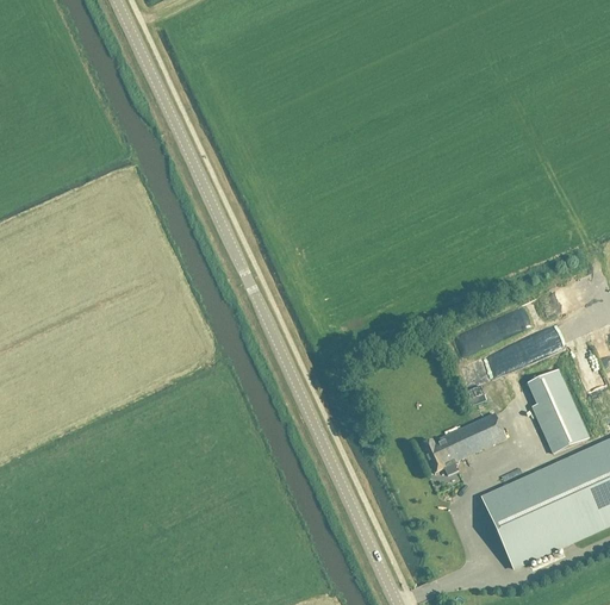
[(566,340),(590,329),(585,319),(562,330),(566,340)]
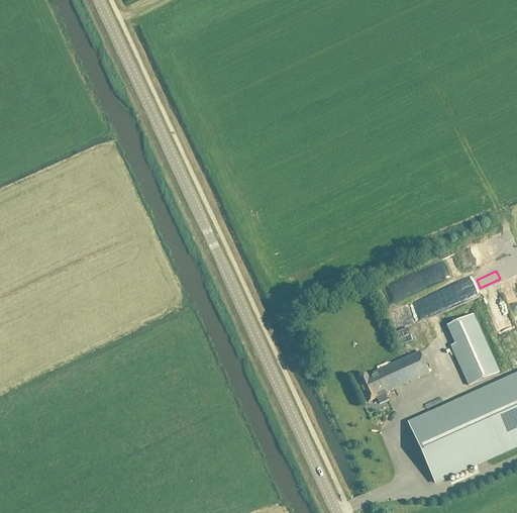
[(392,306),(396,320),(406,316),(408,323),(418,319),(424,335),(437,331),(431,316),(439,314),(435,304),(443,301),(439,290),(392,306)]
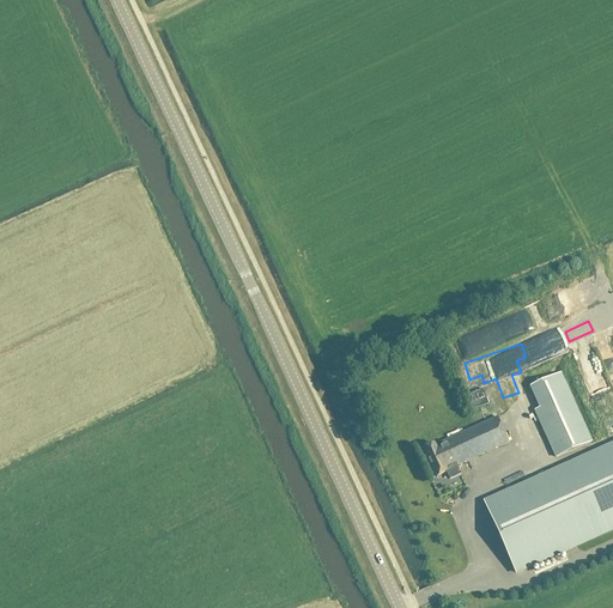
[(535,407),(556,454),(590,437),(560,370),(530,383),(540,405),(535,407)]
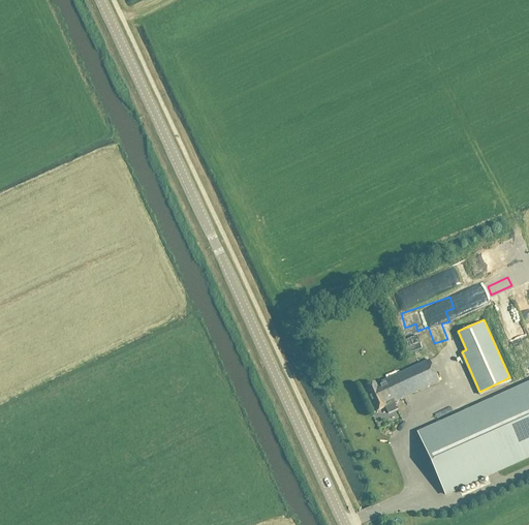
[(389,409),(397,405),(395,398),(439,378),(429,357),(375,380),(374,379),(365,383),(376,408),(386,404),(389,409)]
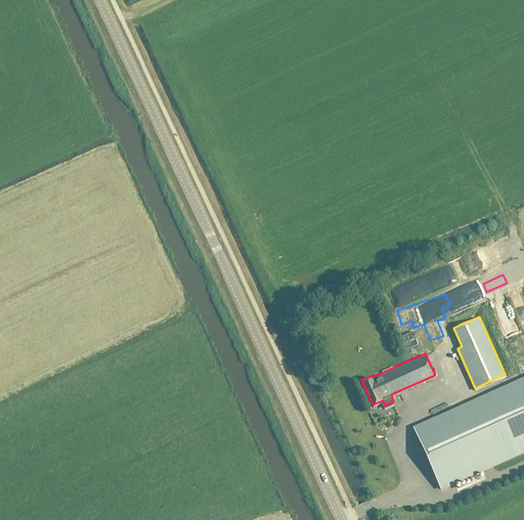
[(440,486),(523,448),(523,376),(413,426),(440,486)]
